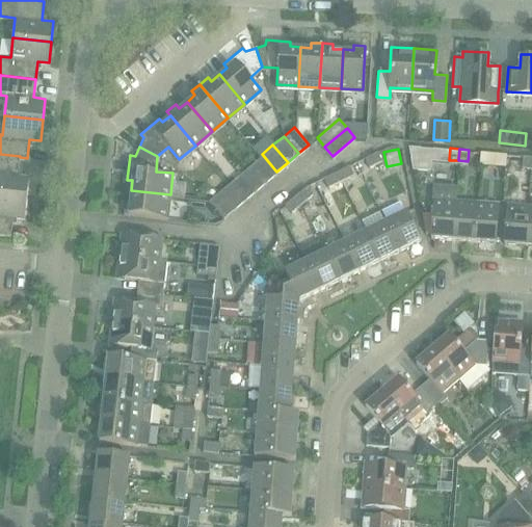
[(369,165),(381,159),(377,150),(365,156),(369,165)]
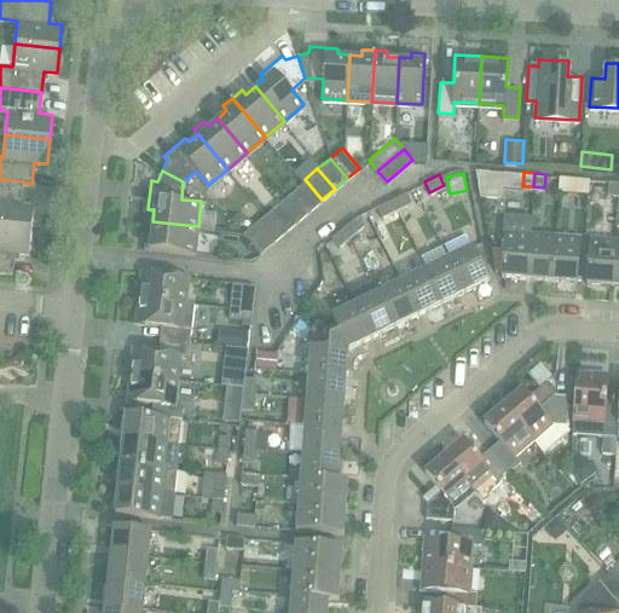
[(589,177),(578,177),(559,174),(557,189),(588,191),(589,177)]
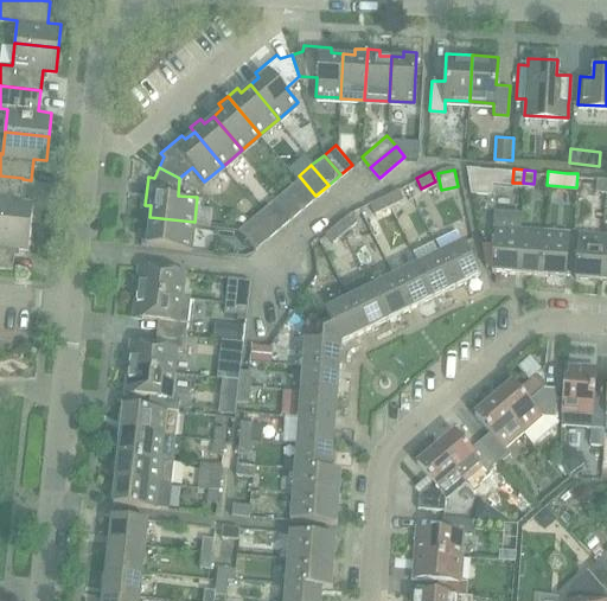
[(0,221),(31,224),(33,200),(20,198),(23,179),(23,178),(0,176),(0,221)]
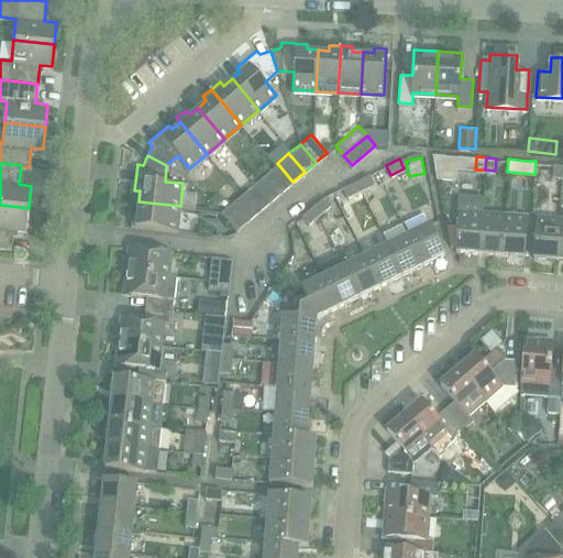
[(293,182),(277,163),(266,173),(282,192),(293,182)]
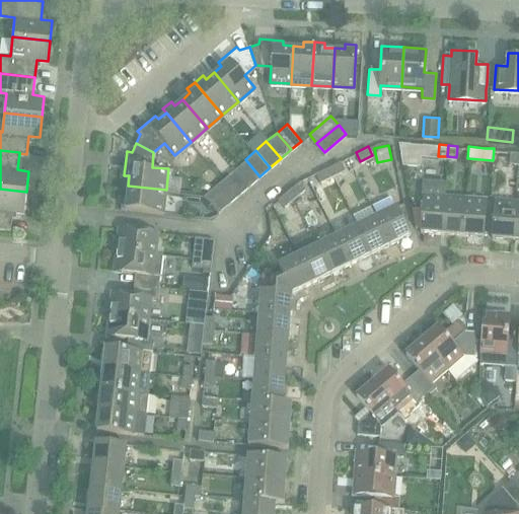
[(509,161),(518,162),(518,153),(518,150),(510,150),(509,161)]
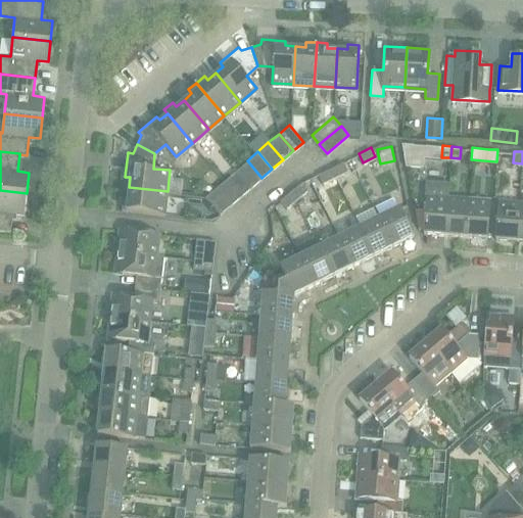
[(251,186),(262,178),(247,160),(236,169),(251,186)]
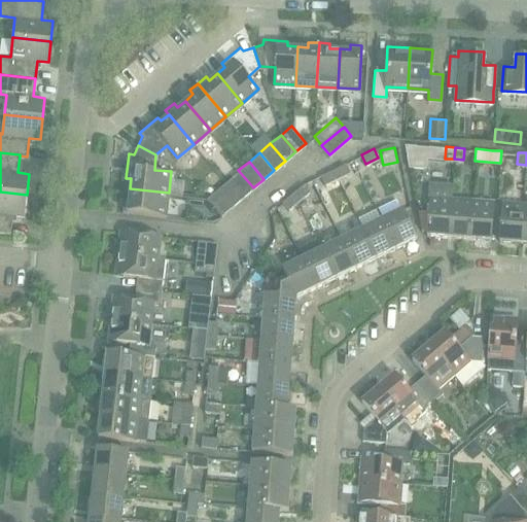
[(448,175),(471,176),(471,163),(449,162),(448,175)]
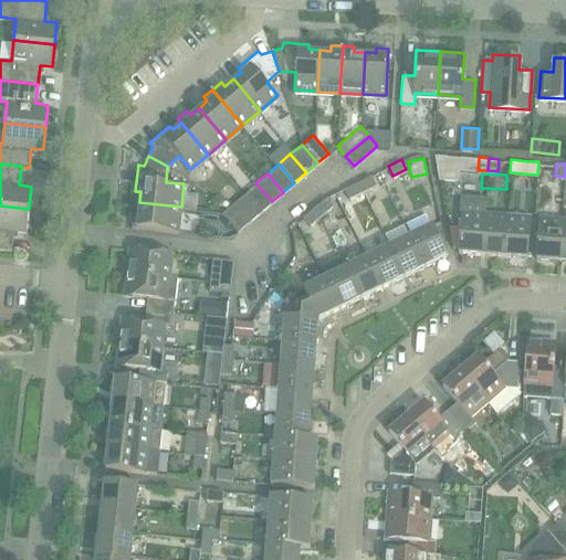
[(365,178),(369,187),(376,183),(371,175),(365,178)]
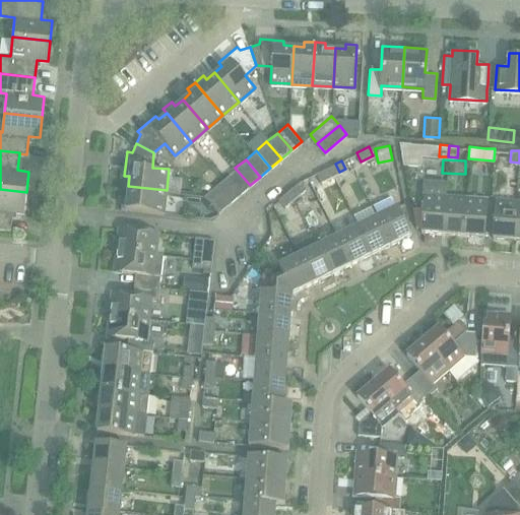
[(339,172),(335,164),(329,166),(317,172),(321,181),(339,172)]
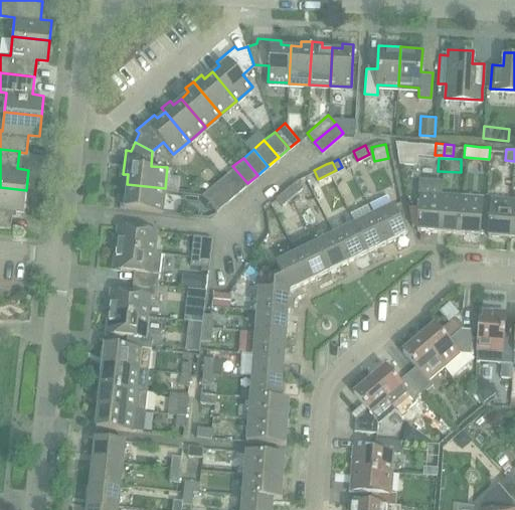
[(236,192),(247,183),(232,166),(222,175),(236,192)]
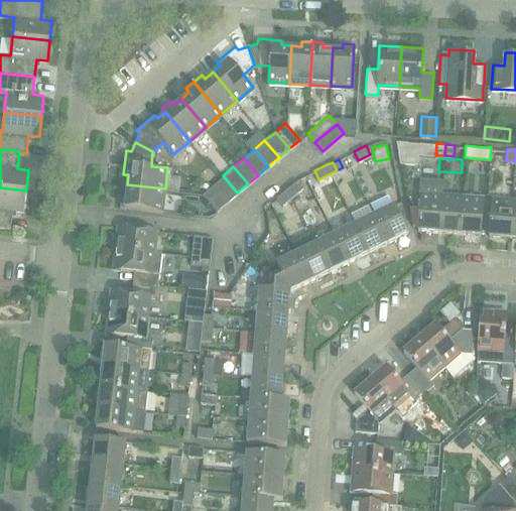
[(227,202),(237,193),(223,175),(213,184),(227,202)]
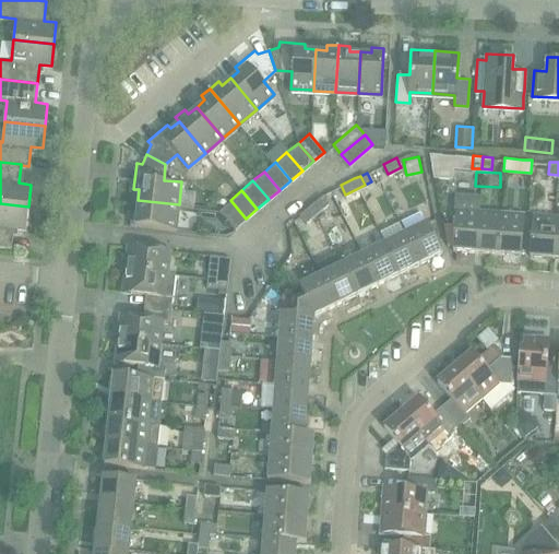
[(475,249),(478,209),(479,193),(456,192),(452,248),(475,249)]
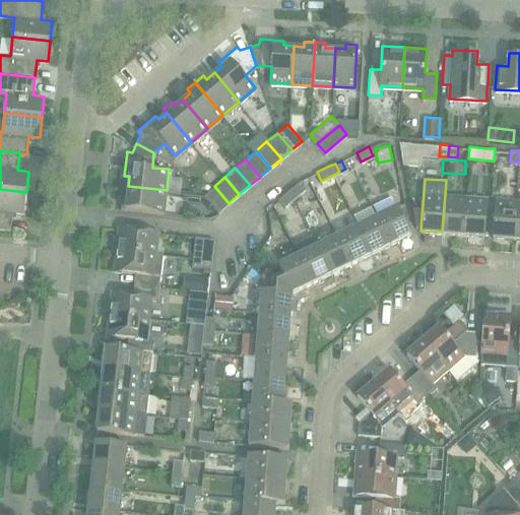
[(289,189),(296,196),(306,188),(300,181),(289,189)]
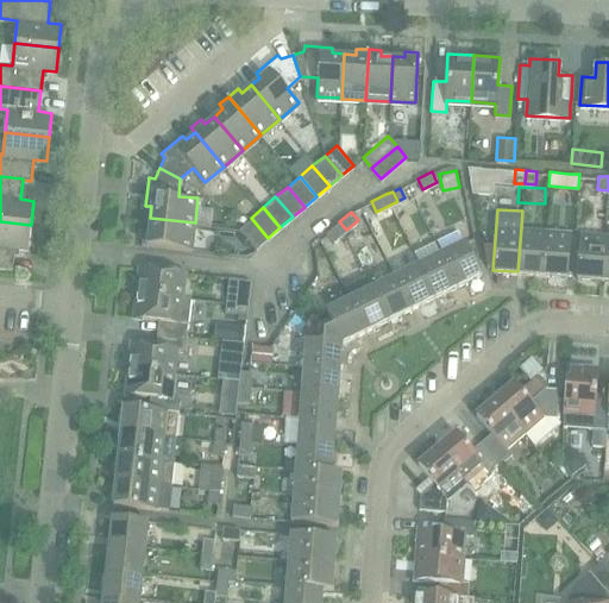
[(192,247),(195,223),(150,218),(149,230),(143,230),(142,242),(192,247)]
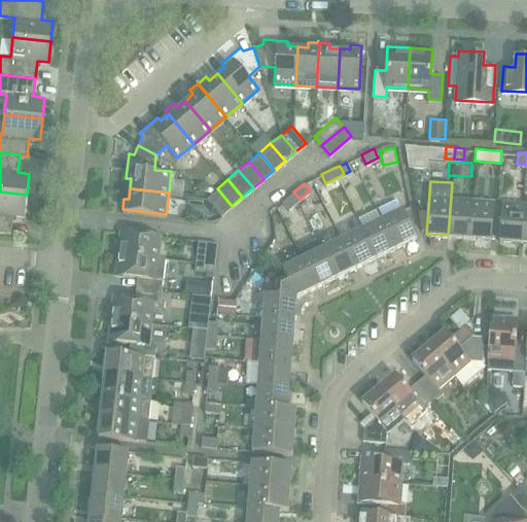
[(232,206),(217,188),(207,197),(221,214),(232,206)]
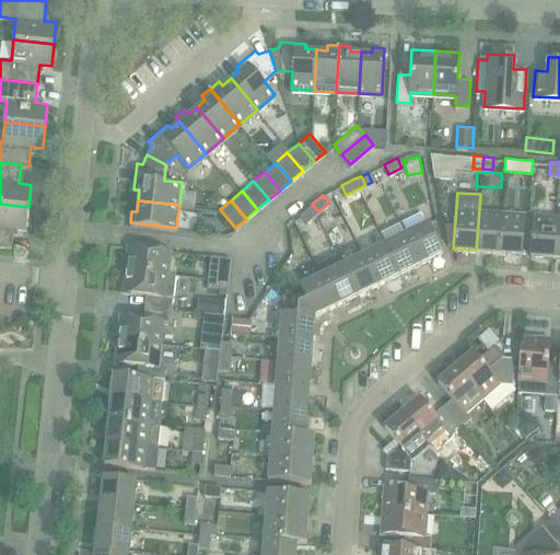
[(25,229),(28,207),(0,204),(0,245),(11,247),(13,228),(25,229)]
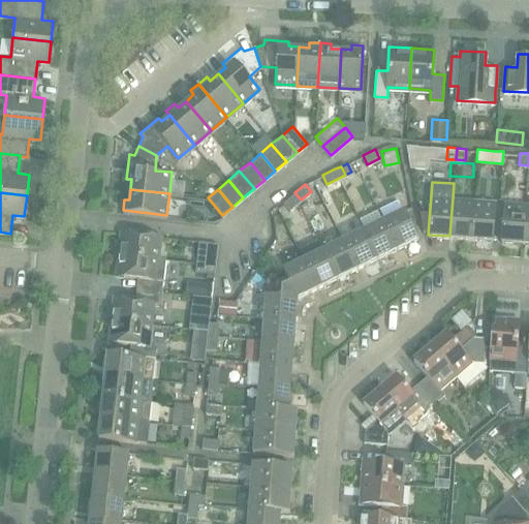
[(301,199),(294,192),(283,202),(289,209),(301,199)]
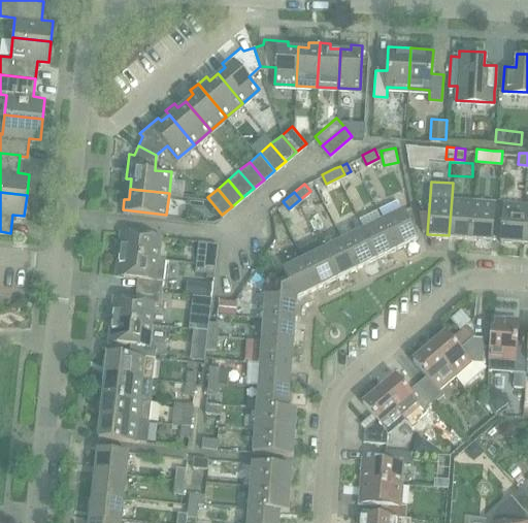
[(470,237),(473,198),(452,197),(449,235),(470,237)]
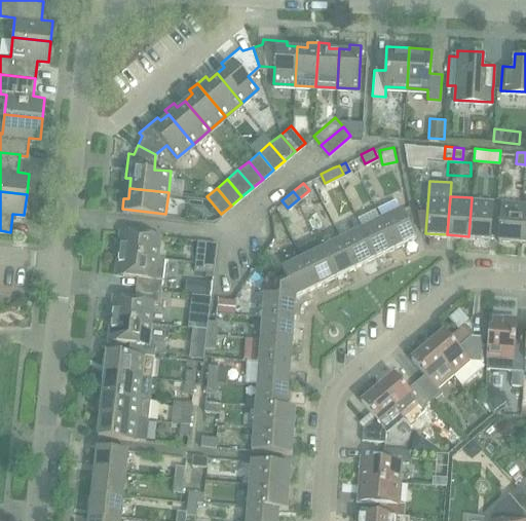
[(490,237),(493,199),(472,197),(468,236),(490,237)]
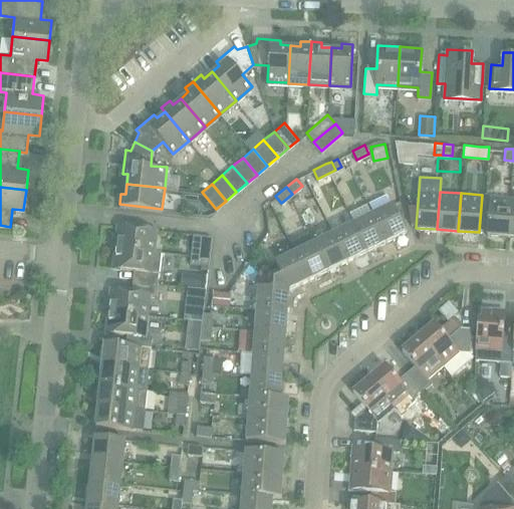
[(300,199),(303,213),(320,209),(316,195),(300,199)]
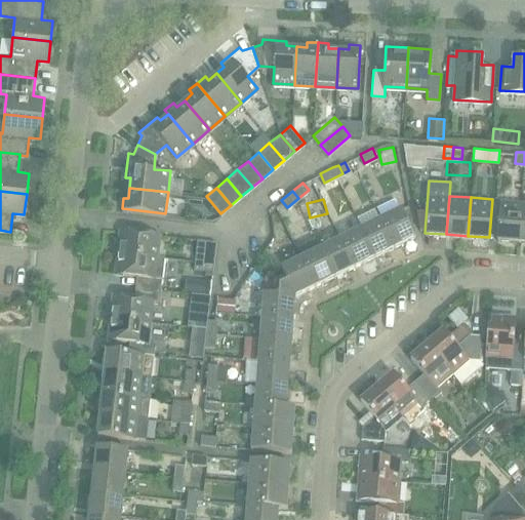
[(500,200),(497,238),(519,240),(522,201),(500,200)]
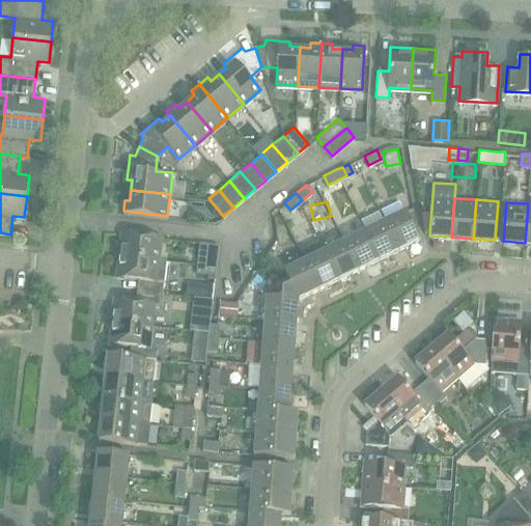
[(420,238),(411,219),(406,209),(386,219),(399,248),(420,238)]
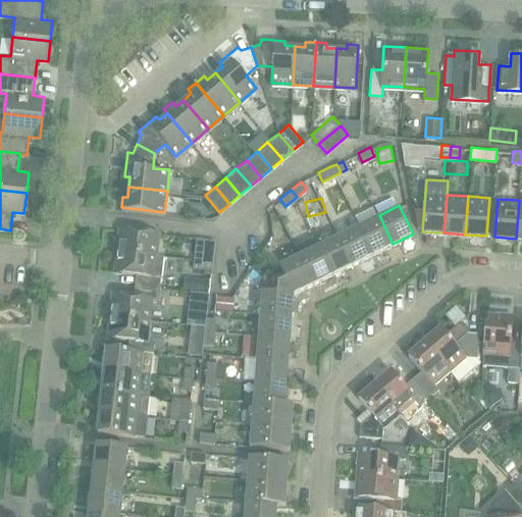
[(393,244),(379,215),(359,224),(373,253),(393,244)]
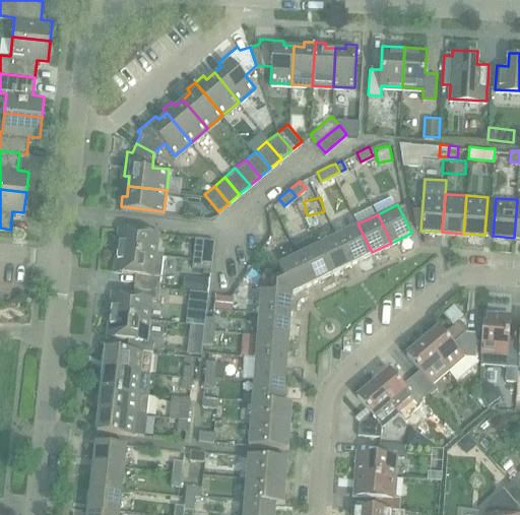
[(372,252),(358,223),(337,234),(351,262),(372,252)]
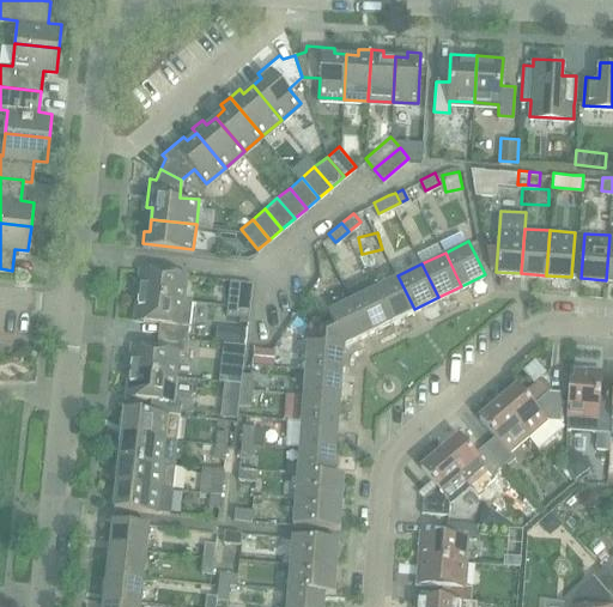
[(137,292),(184,297),(187,273),(140,267),(137,292)]
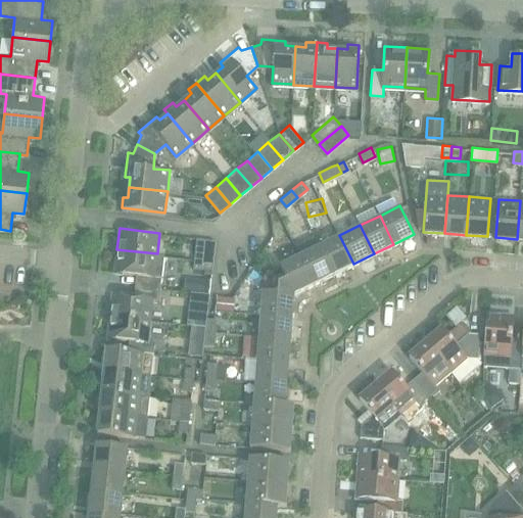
[(353,264),(339,235),(320,244),(334,273),(353,264)]
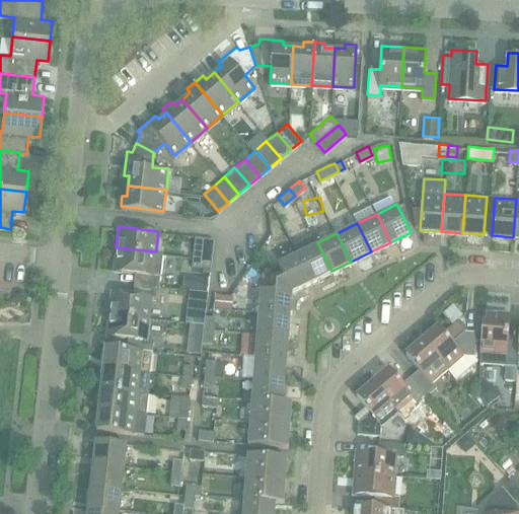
[(195,236),(195,239),(192,264),(211,267),(214,238),(195,236)]
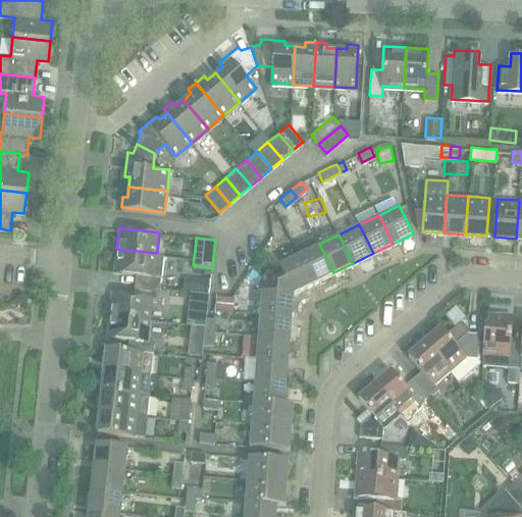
[(333,272),(319,244),(299,254),(313,282),(333,272)]
